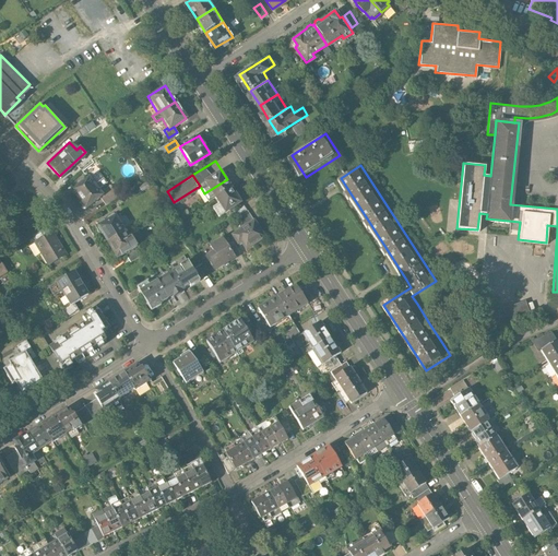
[(85,205),(102,193),(87,176),(71,188),(85,205)]
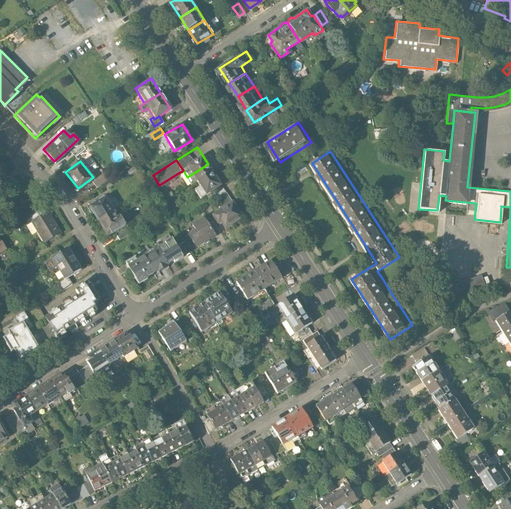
[(203,189),(217,180),(208,164),(187,177),(196,193),(203,189)]
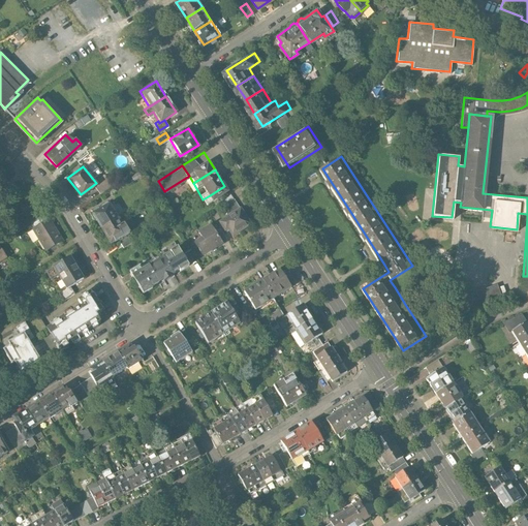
[(234,198),(233,199),(224,186),(210,195),(218,209),(223,206),(228,214),(240,208),(234,198)]
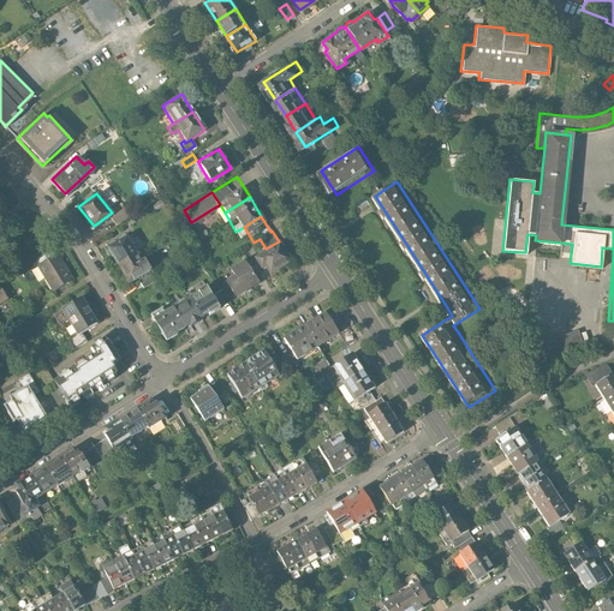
[(105,244),(117,263),(138,249),(125,231),(105,244)]
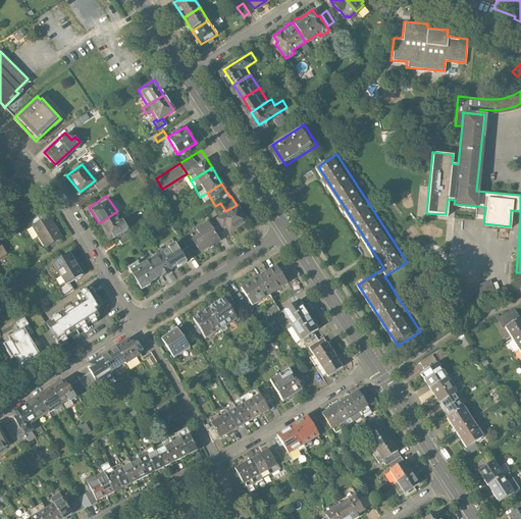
[(225,211),(219,216),(227,231),(246,221),(237,205),(225,211)]
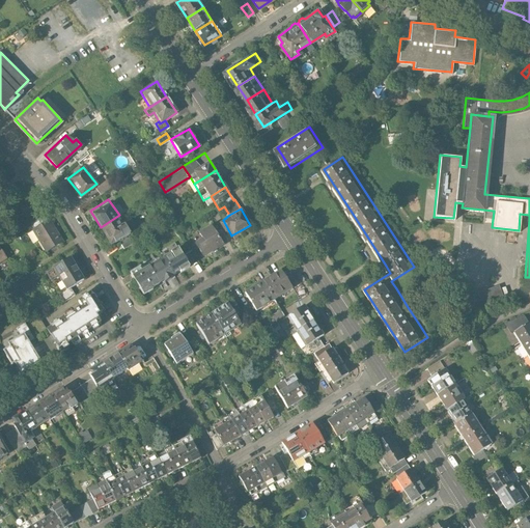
[(33,227),(28,230),(35,243),(40,240),(47,250),(60,242),(47,219),(44,214),(30,222),(33,227)]
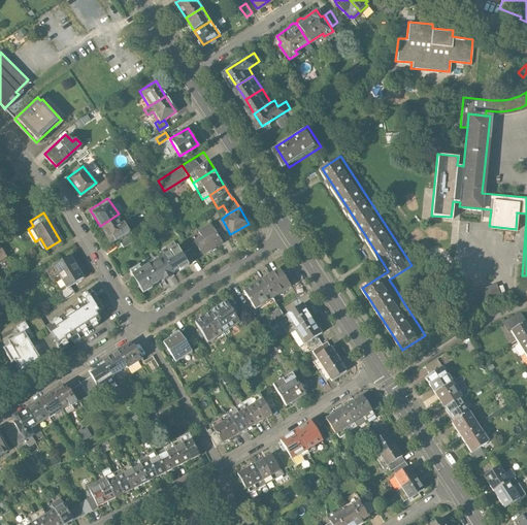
[(100,226),(110,241),(129,229),(119,214),(100,226)]
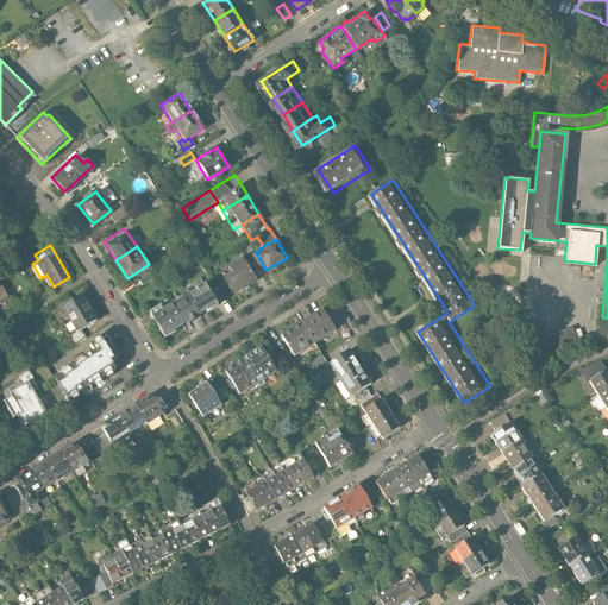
[(223,276),(234,292),(256,278),(240,256),(227,265),(231,270),(223,276)]
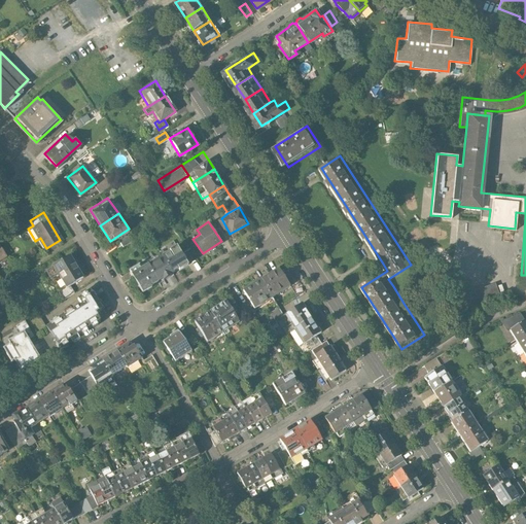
[(161,257),(170,271),(185,262),(176,248),(161,257)]
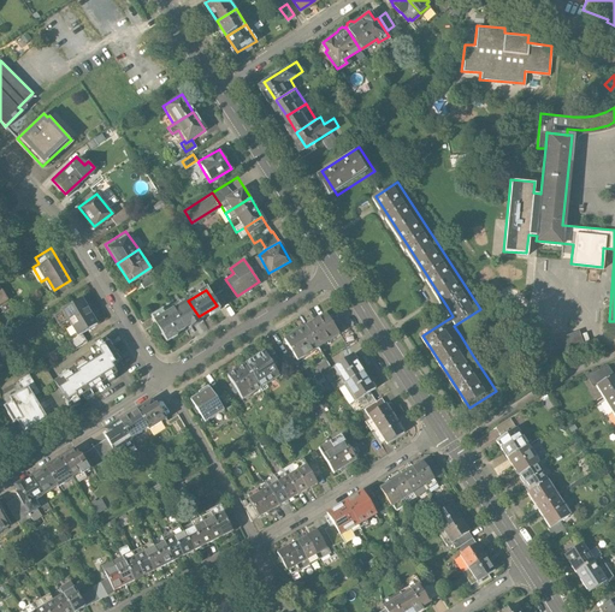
[(66,319),(76,334),(82,331),(96,321),(81,297),(54,313),(60,322),(66,319)]
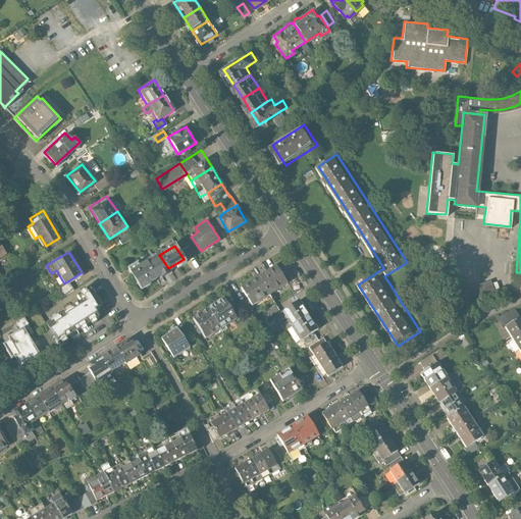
[(159,255),(147,263),(155,277),(168,268),(159,255)]
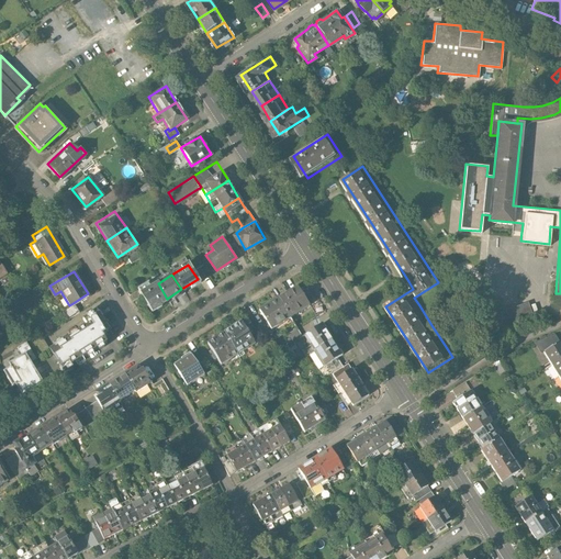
[(146,280),(137,287),(152,309),(167,299),(158,283),(156,281),(149,286),(146,280)]
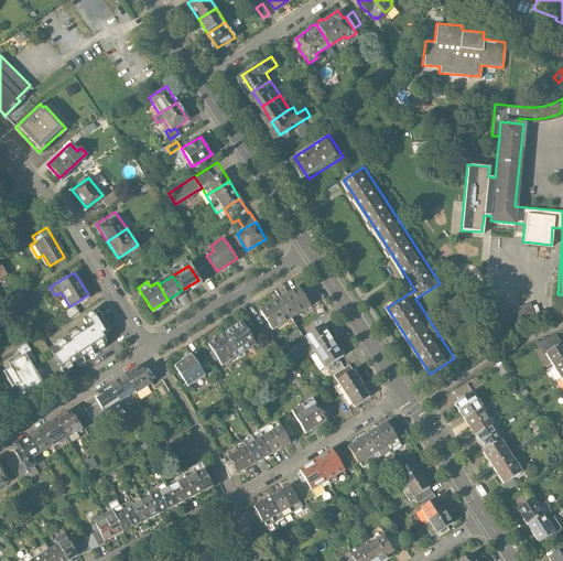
[(299,286),(280,297),(292,316),(311,305),(299,286)]
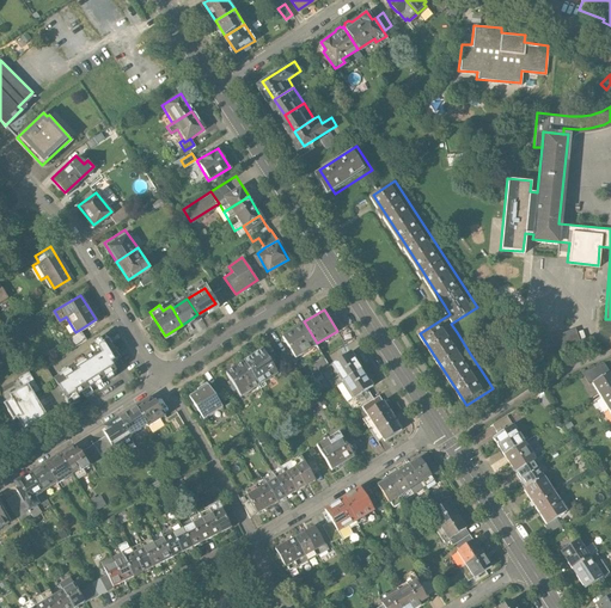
[(317,343),(304,321),(282,335),(297,356),(317,343)]
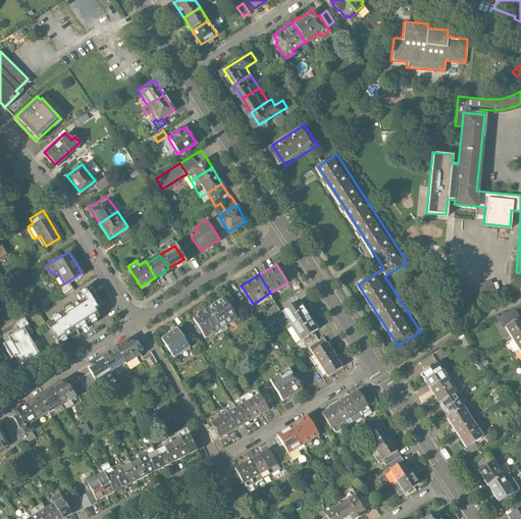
[(489,278),(446,296),(451,310),(495,295),(489,278)]
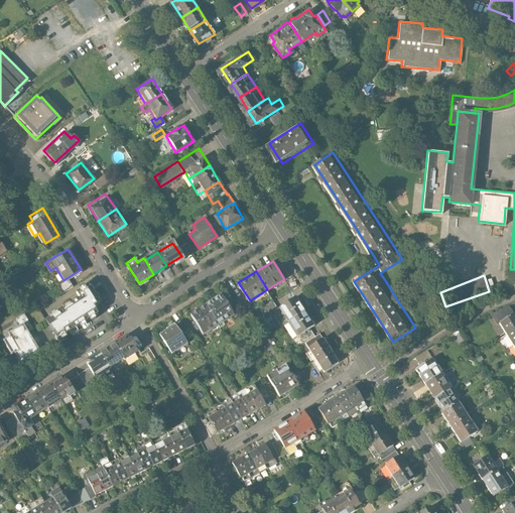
[(69,277),(63,280),(56,283),(61,290),(73,284),(69,277)]
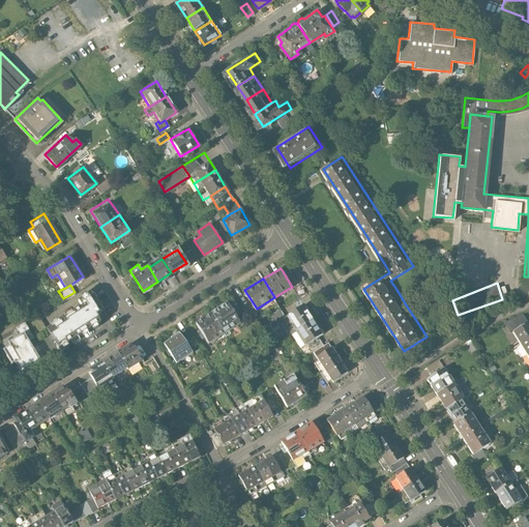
[(84,303),(48,326),(56,342),(63,344),(99,320),(96,313),(104,306),(98,299),(98,293),(96,289),(89,291),(87,288),(78,294),(84,303)]
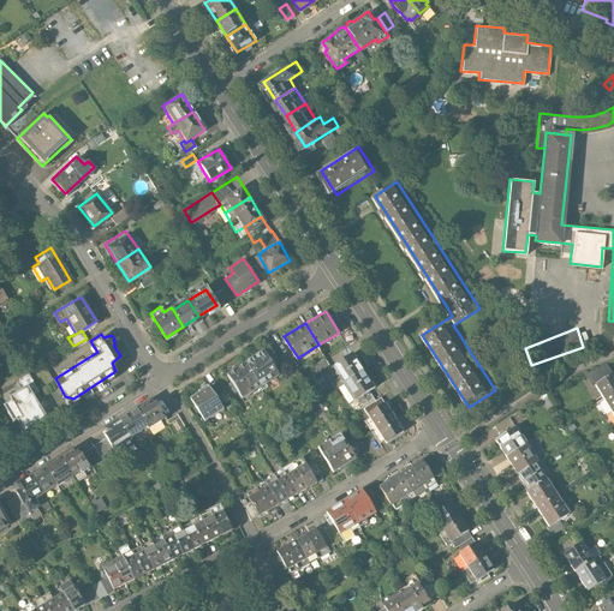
[(262,348),(245,359),(260,384),(261,388),(278,372),(262,348)]
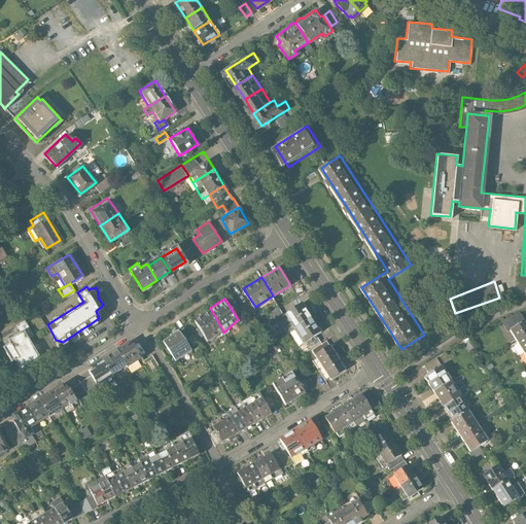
[(284,312),(292,325),(310,315),(302,301),(284,312)]
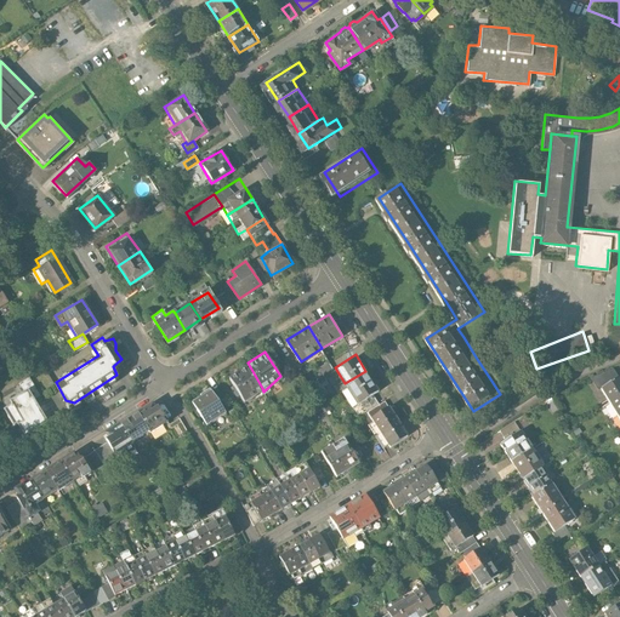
[(333,369),(326,359),(316,365),(322,375),(333,369)]
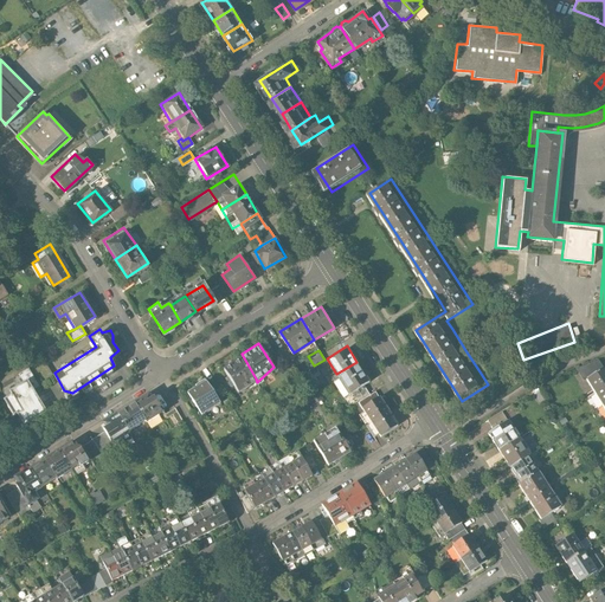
[(242,354),(225,366),(238,388),(256,379),(242,354)]
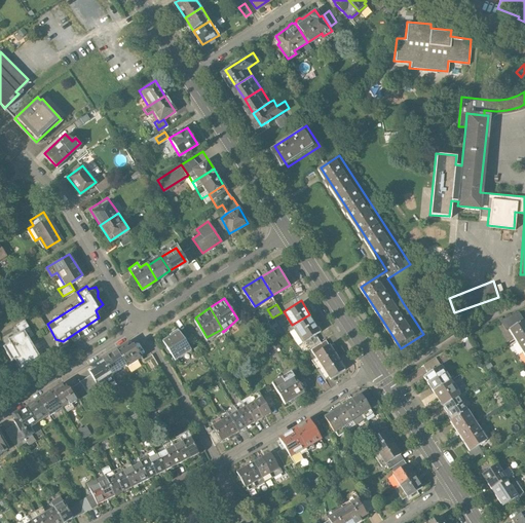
[(38,309),(26,316),(35,333),(47,324),(38,309)]
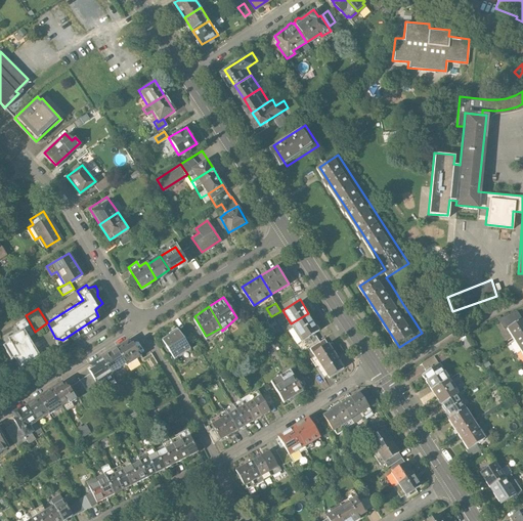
[(280,311),(271,316),(279,331),(291,323),(282,310),(280,311)]
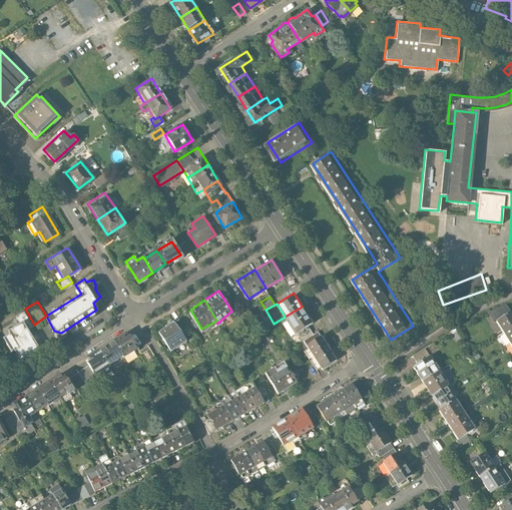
[(302,307),(285,317),(295,332),(304,327),(308,325),(312,322),(302,307)]
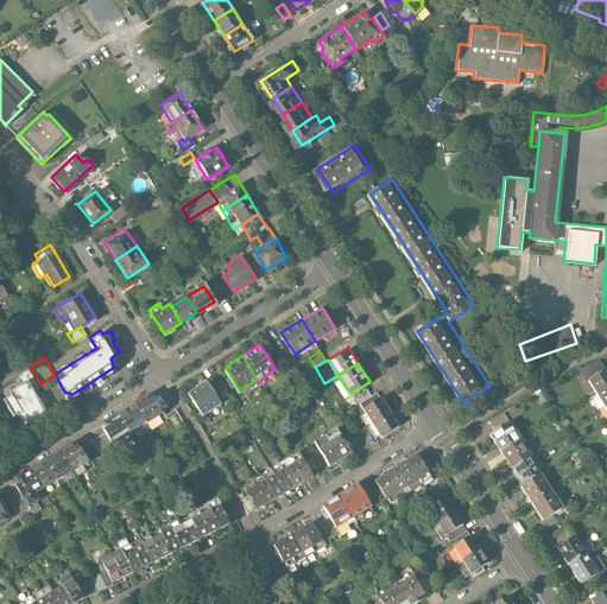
[(606,383),(606,366),(595,374),(604,387),(606,383)]
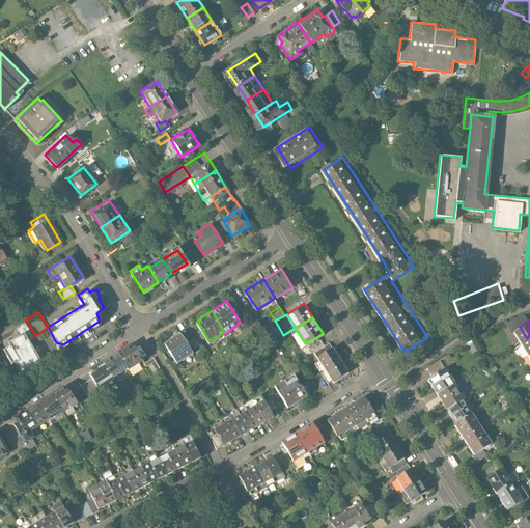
[(40,358),(24,331),(4,343),(21,370),(40,358)]
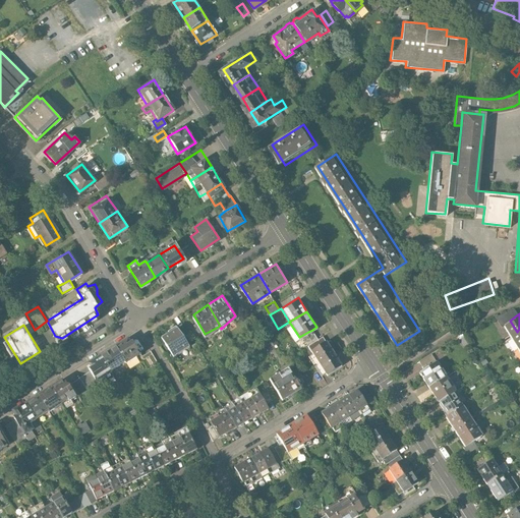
[(188,343),(175,325),(160,335),(173,354),(188,343)]
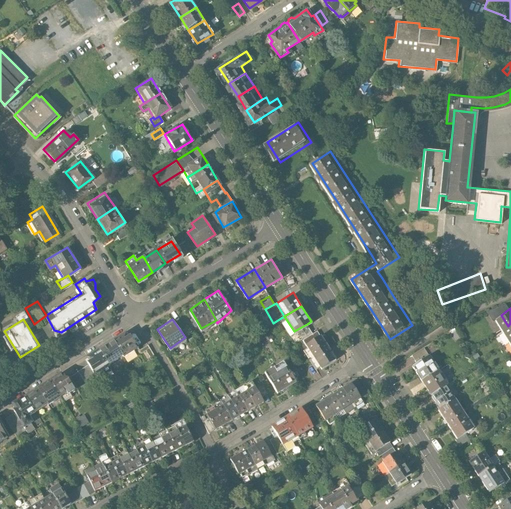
[(311,331),(307,324),(303,326),(304,328),(298,332),(301,337),(311,331)]
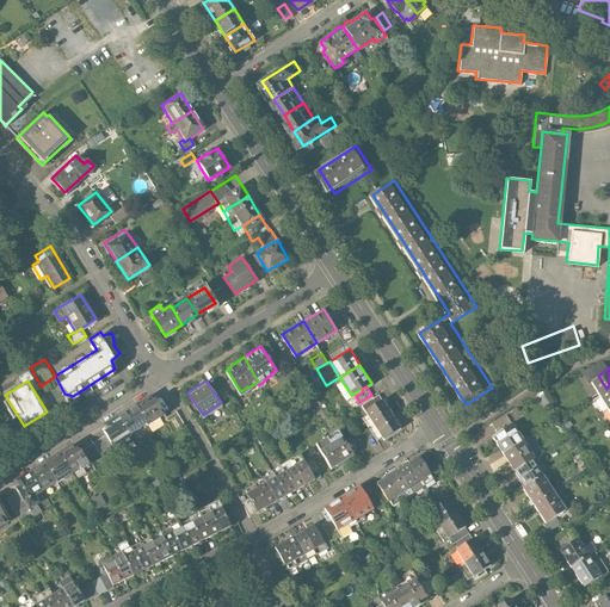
[(155,391),(136,404),(148,423),(167,412),(155,391)]
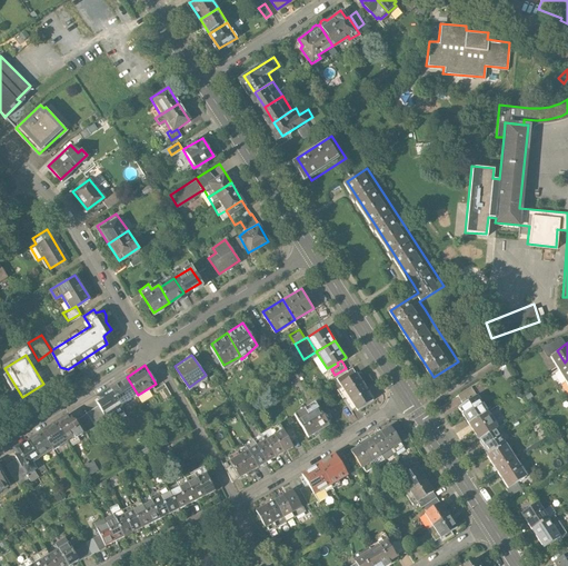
[(346,368),(335,375),(339,380),(349,374),(346,368)]
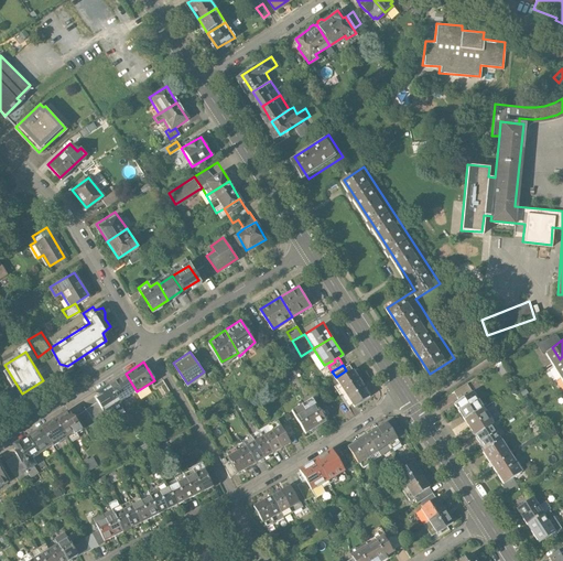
[(346,370),(336,377),(338,380),(344,389),(360,379),(352,366),(346,370)]
